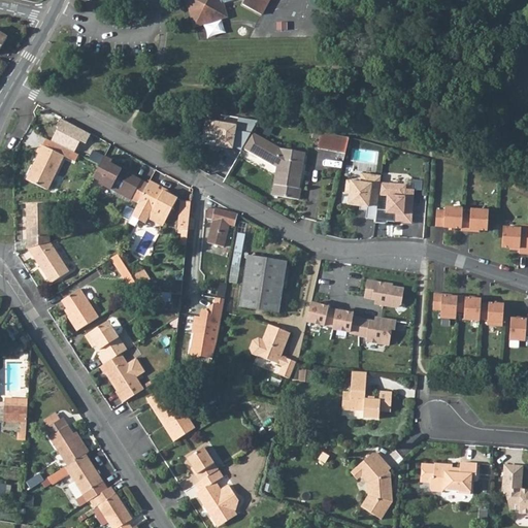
[(264,10),(269,0),(190,0),(198,24),(229,14),(225,0),(226,0),(244,0),(244,1),(264,10)]
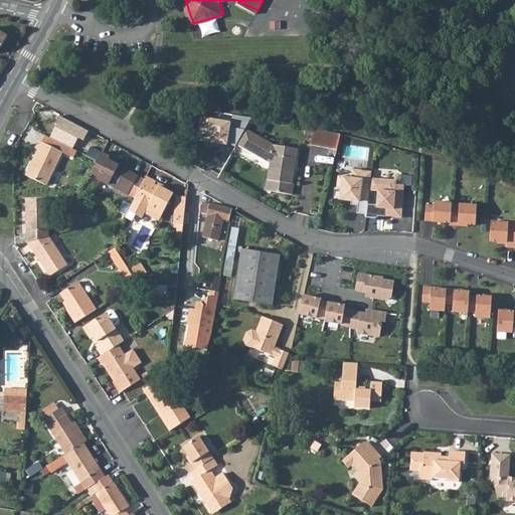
[(201,24),(204,35),(221,31),(218,19),(201,24)]
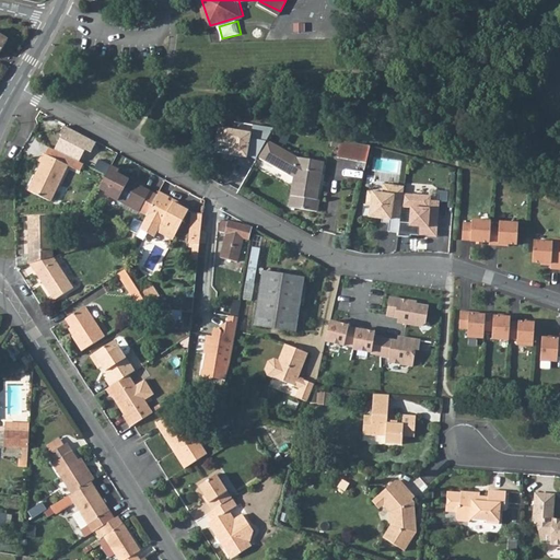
[(97,143),(67,126),(66,128),(63,127),(60,133),(54,150),(80,162),(84,151),(92,153),(97,143)]
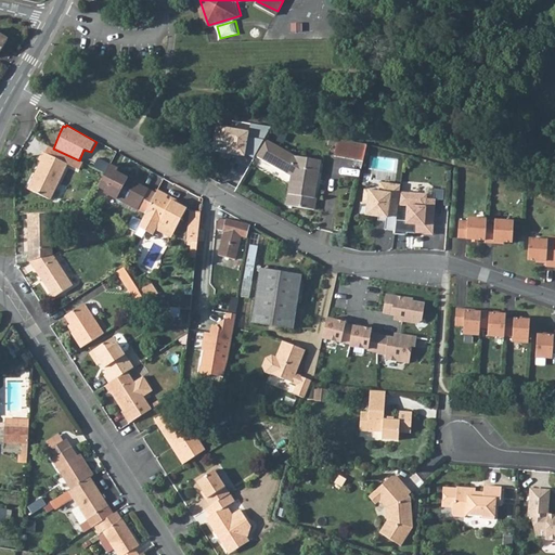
[(249,130),(218,125),(213,151),(245,155),(249,130)]
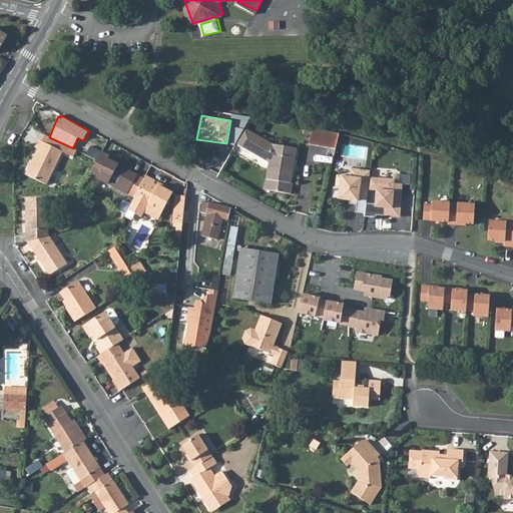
[(328,132),(309,129),(306,145),(335,150),(339,135),(328,132)]
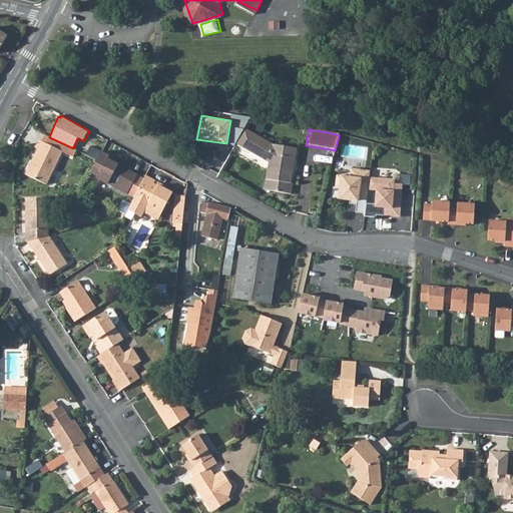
[(235,145),(242,149),(250,134),(243,130),(235,145)]
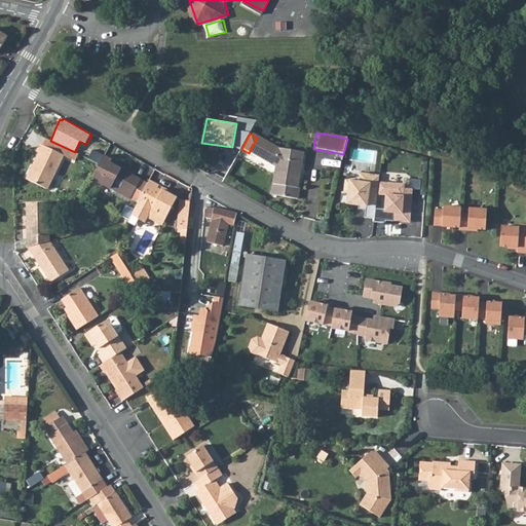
[(272,193),(299,197),(300,186),(298,185),(303,152),(278,149),(257,138),(249,153),(275,168),(272,193)]
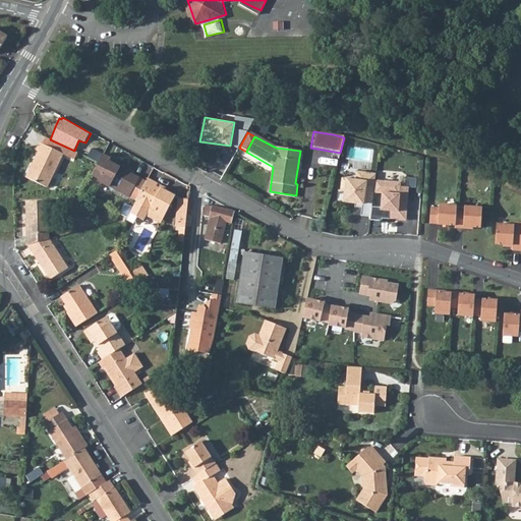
[(50,139),(48,139),(46,146),(43,143),(39,152),(41,153),(27,178),(48,188),(65,156),(77,162),(81,155),(74,151),(50,139)]
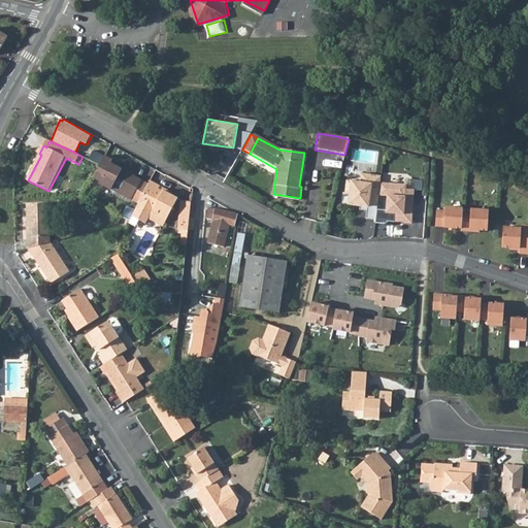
[(105,157),(93,151),(89,159),(101,165),(103,161),(105,157)]
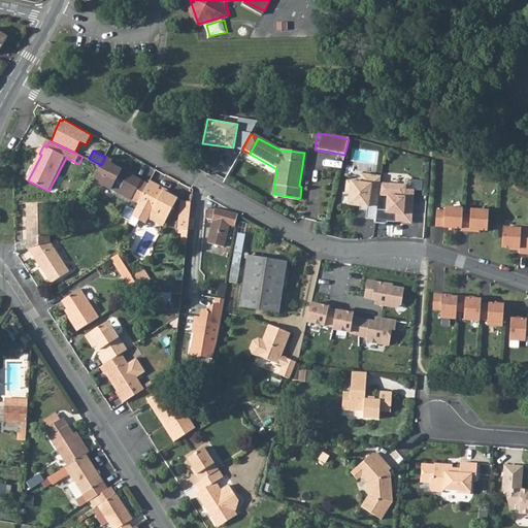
[(101,165),(95,176),(101,182),(100,183),(132,200),(133,199),(139,203),(150,184),(142,180),(143,180),(111,164),(112,162),(105,157),(103,161),(101,165)]
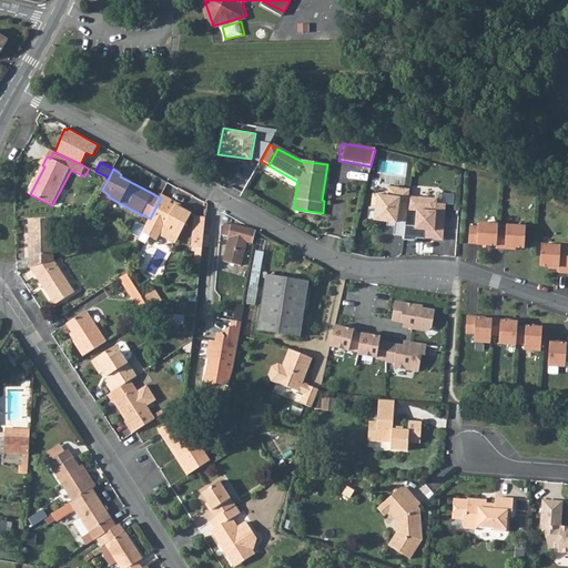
[(388,223),(396,224),(396,229),(395,237),(405,239),(406,227),(407,221),(408,212),(409,199),(411,192),(391,190),(388,199),(374,196),(373,210),(377,210),(376,222),(388,223)]
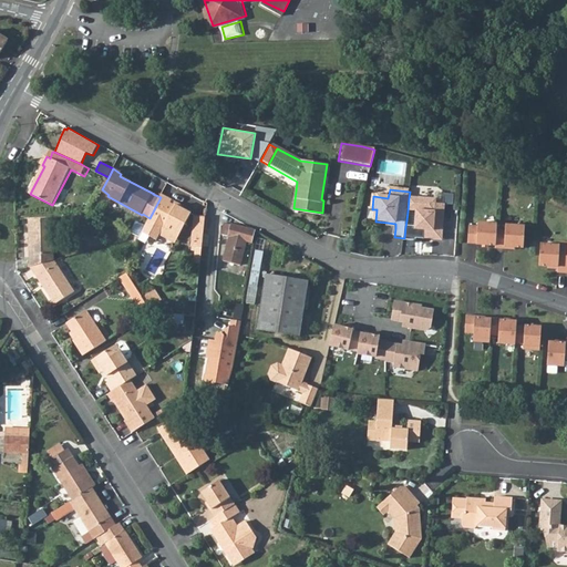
[(150,218),(142,230),(156,239),(161,233),(164,227),(179,235),(191,215),(168,203),(169,198),(162,194),(161,197),(150,218)]
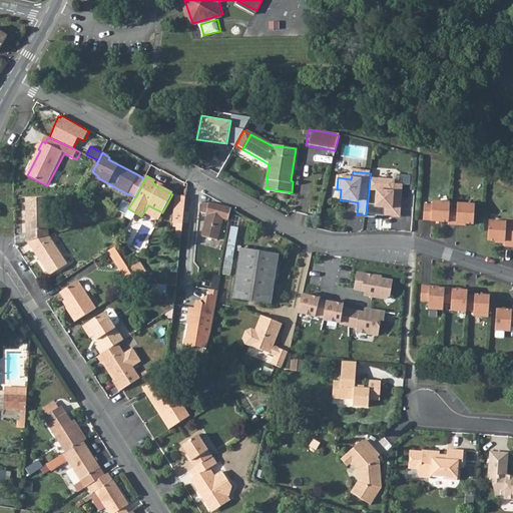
[(396,182),(370,179),(369,191),(378,192),(376,206),(367,205),(366,215),(366,218),(376,219),(376,214),(383,215),(382,218),(391,219),(393,211),(401,212),(404,187),(396,186),(396,182)]
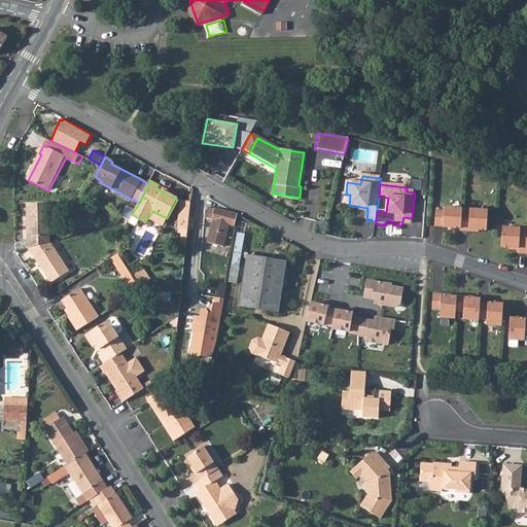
[(182,233),(187,233),(191,203),(183,202),(180,224),(183,225),(182,233)]
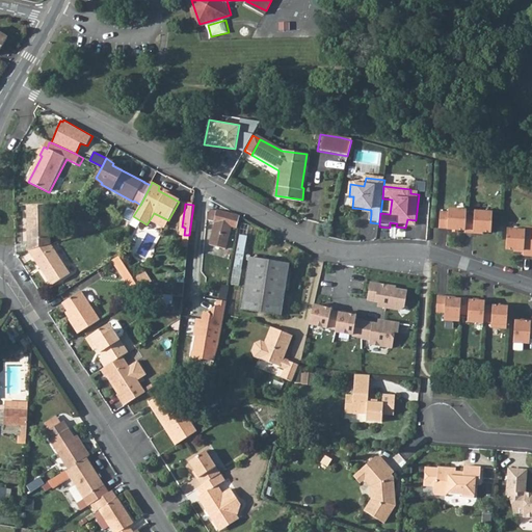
[(30,238),(31,248),(54,243),(53,236),(53,231),(53,205),(30,205),(30,223),(30,238)]
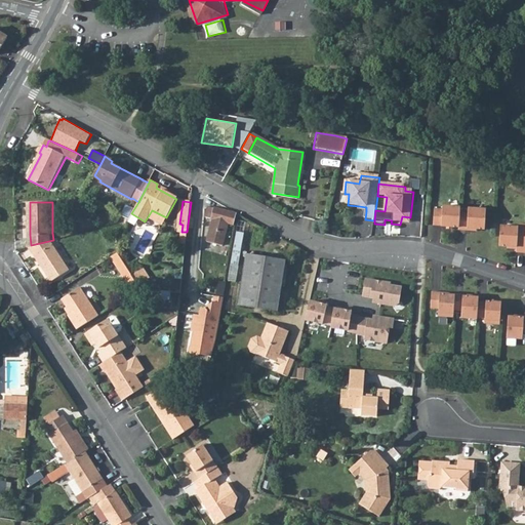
[(208,206),(206,217),(215,219),(210,243),(227,246),(231,224),(234,225),(236,213),(208,206)]
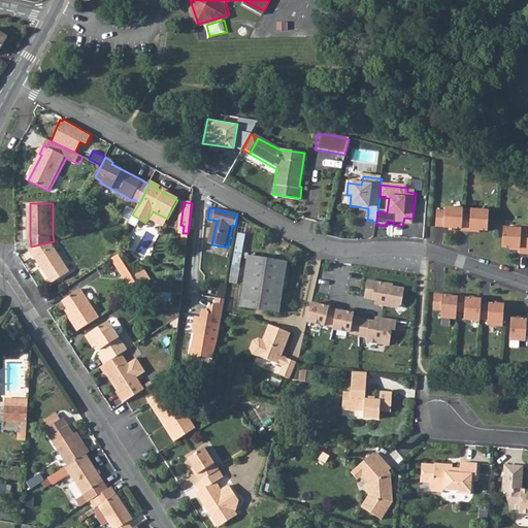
[(472,231),(490,232),(491,212),(473,211),(472,217),(465,217),(465,210),(448,209),(448,212),(439,211),(438,229),(447,229),(446,230),(451,230),(457,230),(463,231),(463,233),(472,233),(472,231)]
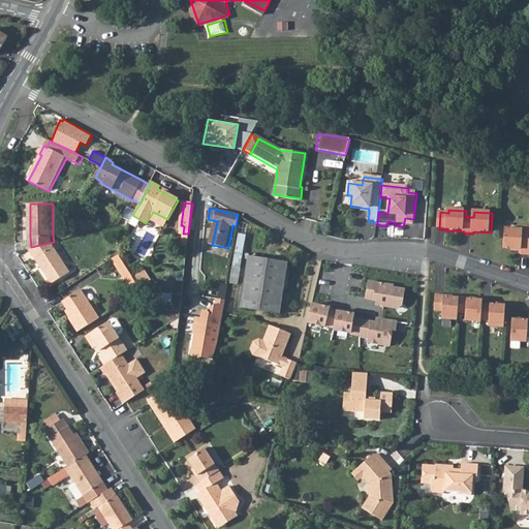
[(528,226),(524,226),(524,230),(506,229),(505,249),(523,250),(523,256),(528,256),(528,226)]
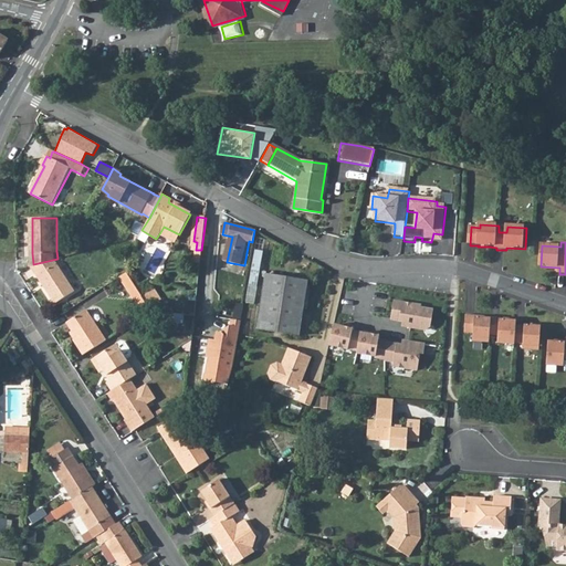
[(58,259),(33,264),(58,303),(77,291),(58,259)]
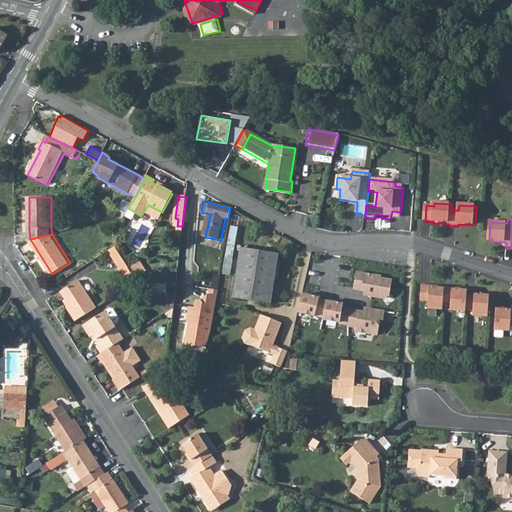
[(117,247),(111,251),(132,283),(138,280),(138,279),(130,266),(123,257),(121,253),(117,247)]
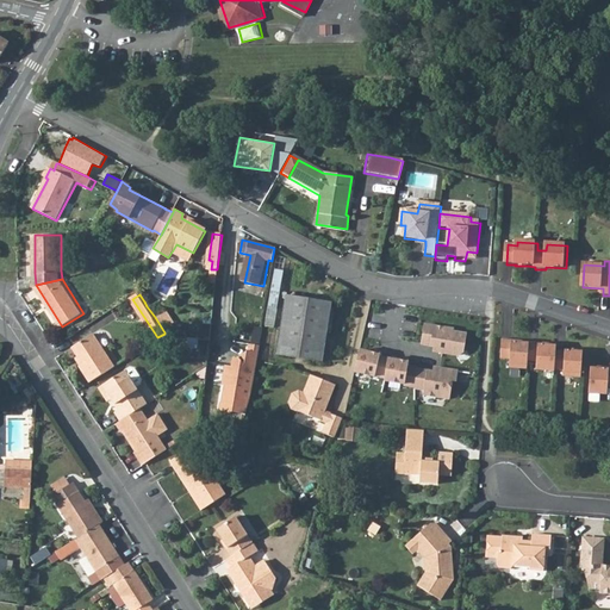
[(286,294),(277,355),(322,362),(331,302),(286,294)]
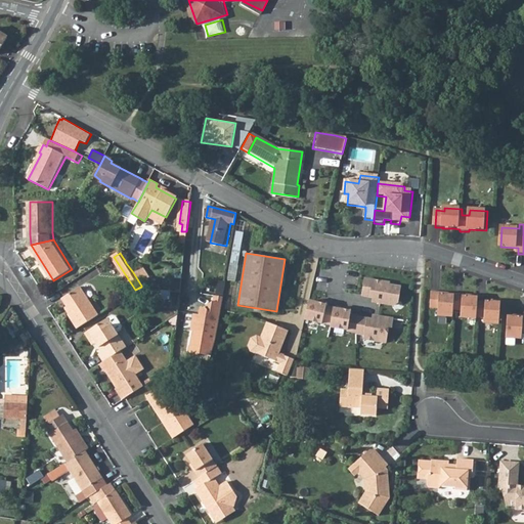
[(143,266),(133,272),(141,286),(150,277),(143,266)]
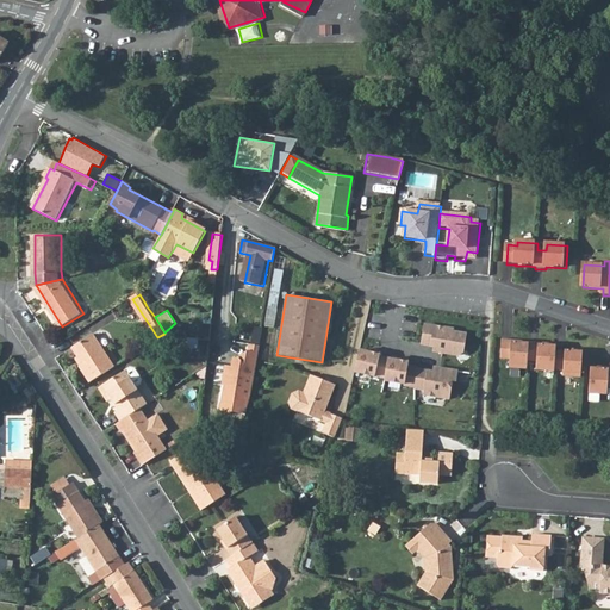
[(453,327),(424,323),(419,343),(434,347),(433,353),(459,355),(465,352),(468,332),(453,332),(453,327)]
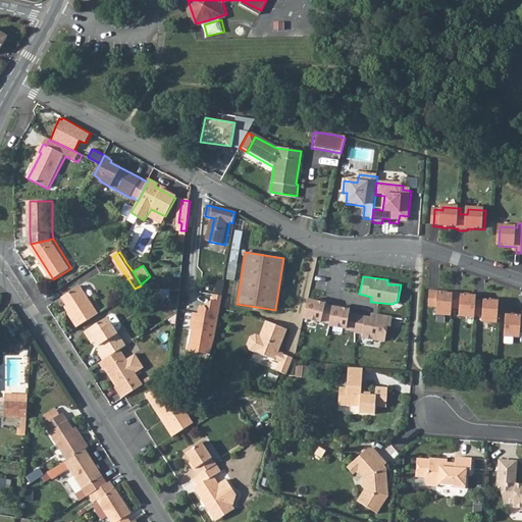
[(224,280),(216,278),(214,293),(222,294),(224,280)]
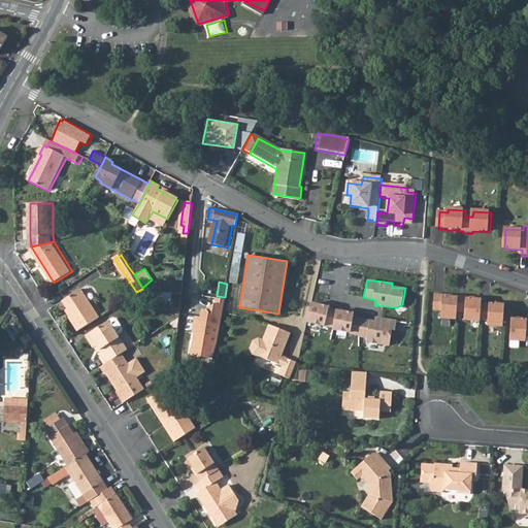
[(77,323),(80,328),(103,314),(84,285),(64,297),(73,310),(70,312),(77,323)]
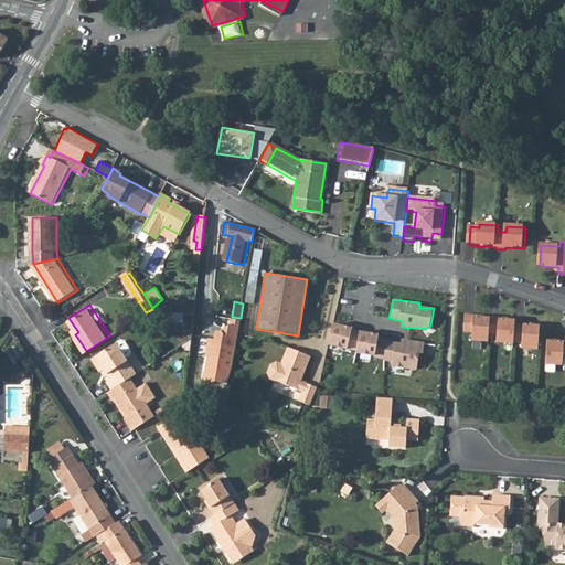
[(473,317),(465,316),(464,333),(472,334),(471,342),(488,343),(489,336),(497,337),(496,343),(513,345),(513,344),(522,344),(521,350),(537,351),(540,328),(535,327),(530,327),(523,327),(514,326),(515,322),(499,321),(499,319),(489,318),(489,320),(473,319),(473,317)]
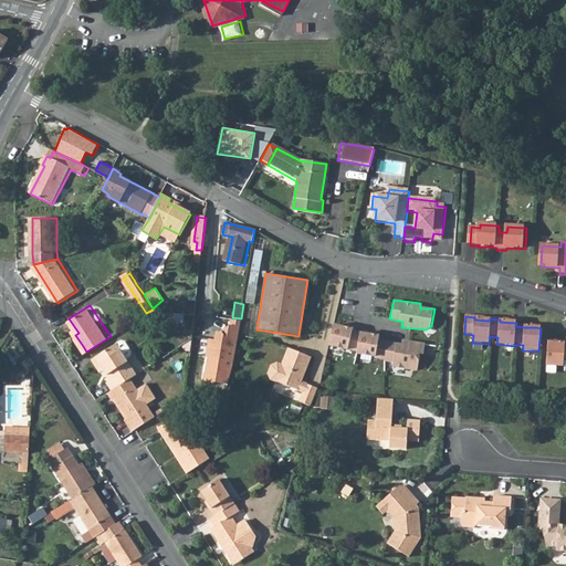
[(206,363),(202,380),(228,385),(240,321),(230,320),(229,325),(219,333),(216,332),(215,339),(208,338),(205,357),(208,359),(206,363)]
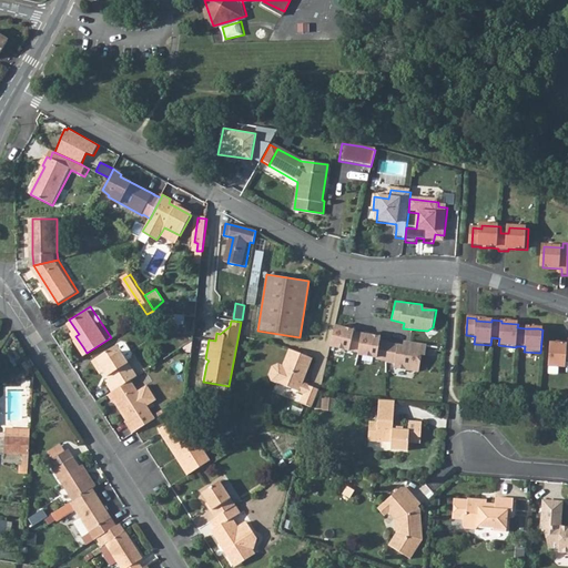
[(353,330),(334,324),(330,346),(357,353),(357,354),(375,357),(376,359),(385,361),(385,363),(394,364),(395,368),(419,372),(421,355),(425,355),(427,344),(403,341),(402,345),(379,342),(381,335),(361,332),(359,337),(353,336),(353,330)]
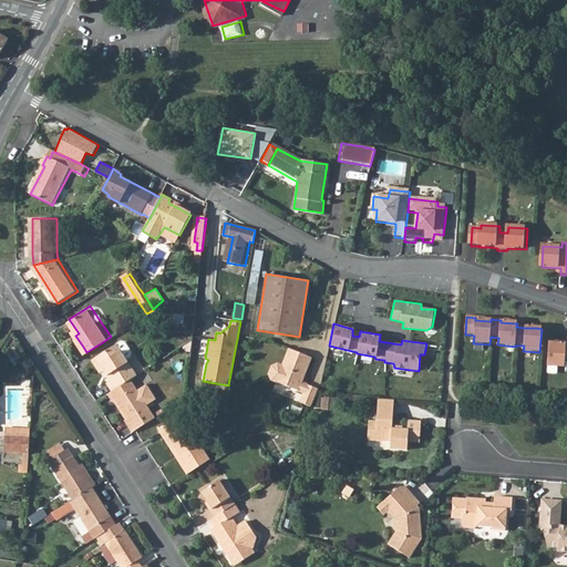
[(566,344),(549,343),(548,367),(565,368),(565,360),(566,360),(566,341),(566,342),(566,344)]
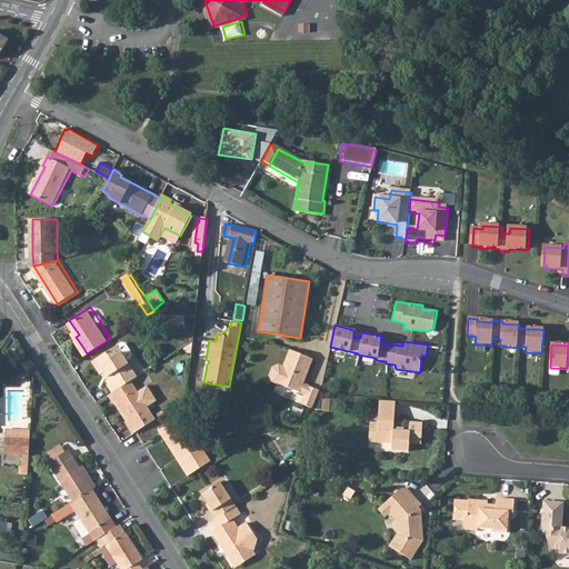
[(119,346),(98,359),(111,381),(109,382),(113,391),(132,379),(138,376),(129,361),(133,358),(135,355),(128,345),(125,343),(119,347),(119,346)]
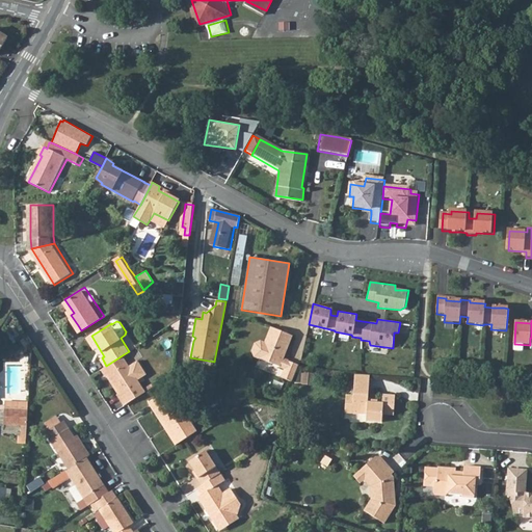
[(284,379),(295,381),(298,369),(299,365),(281,360),(282,353),(284,354),(288,336),(266,330),(263,348),(258,347),(253,350),(250,357),(254,363),(286,370),(284,379)]
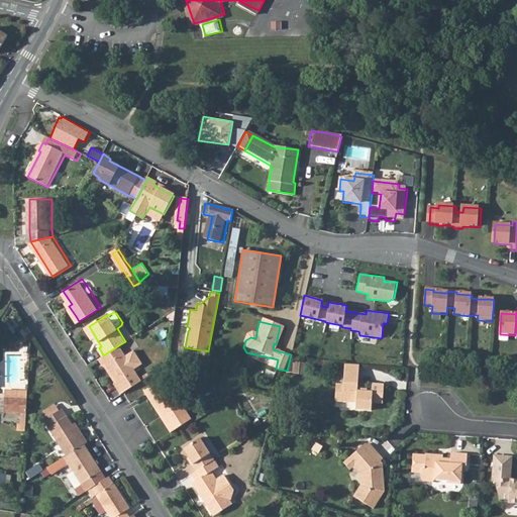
[(103,355),(99,357),(104,366),(106,365),(110,371),(114,376),(116,381),(113,382),(121,394),(126,392),(142,382),(141,380),(120,344),(103,355)]
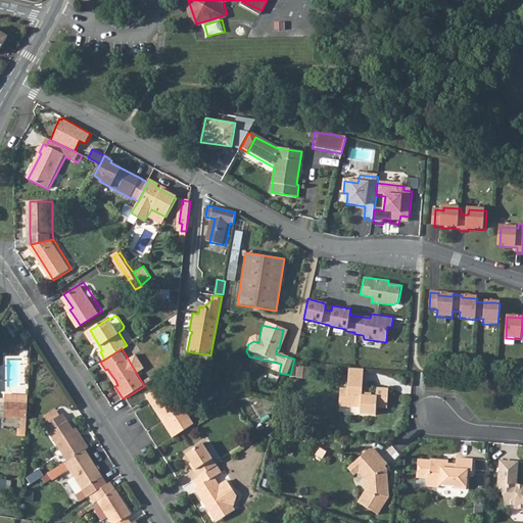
[(350,367),(349,375),(364,376),(364,368),(350,367)]
